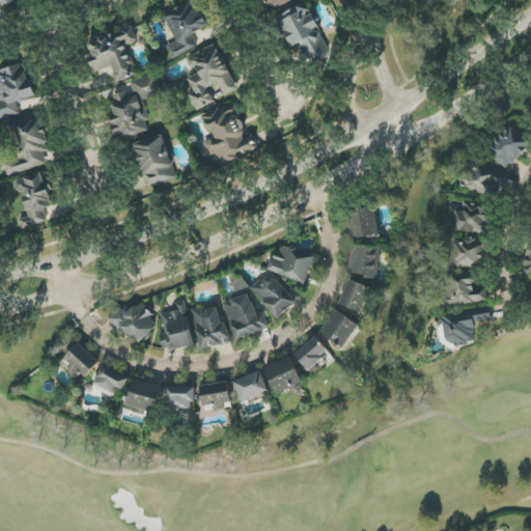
[(268,0),(273,10),(294,0),(268,0)]
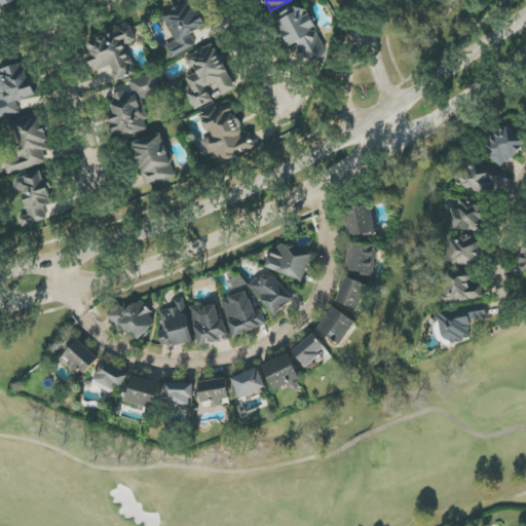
[(175,42),(165,46),(172,59),(196,46),(191,34),(205,27),(194,1),(162,15),(175,42)]
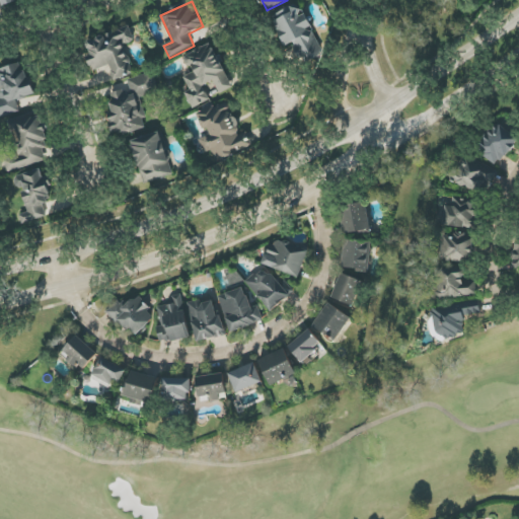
[(286,47),(293,43),(303,64),(322,55),(309,27),(310,26),(299,3),(272,16),(286,47)]
